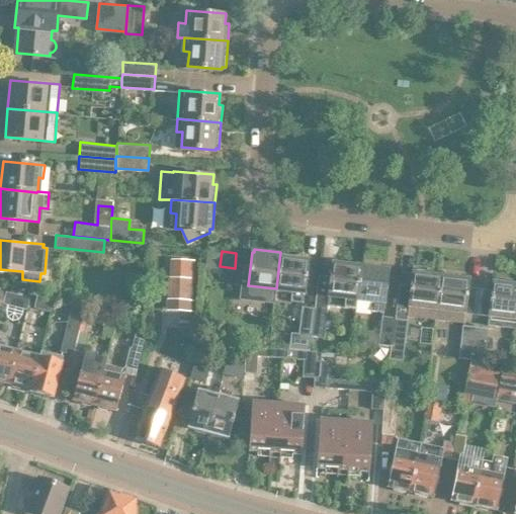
[(307,256),(280,252),(276,288),(291,290),(290,300),(303,301),(308,258),(306,258),(307,256)]
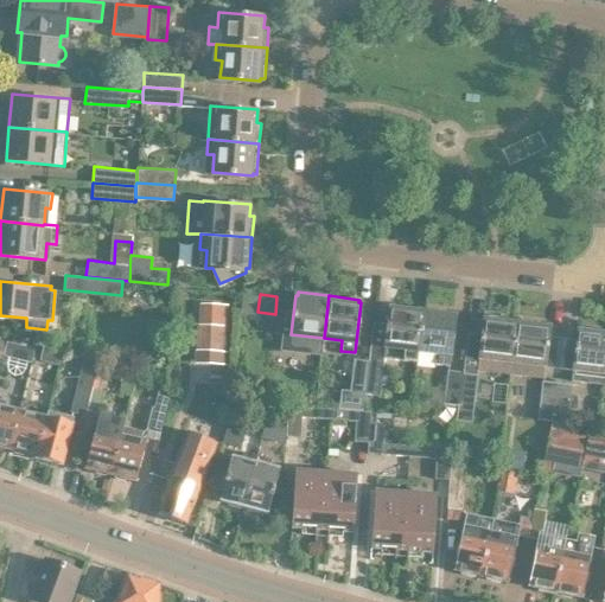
[(392,307),(389,306),(384,346),(405,348),(403,359),(416,360),(418,350),(422,307),(392,303),(392,307)]
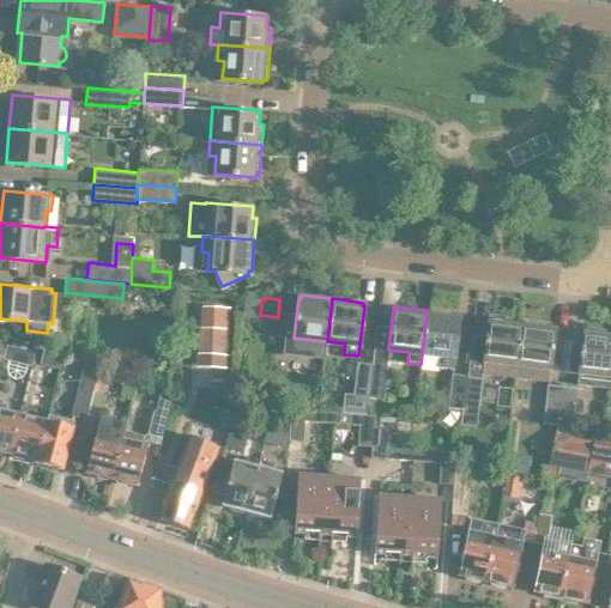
[(458,315),(427,310),(422,353),(441,356),(440,366),(454,369),(460,316),(458,316),(458,315)]
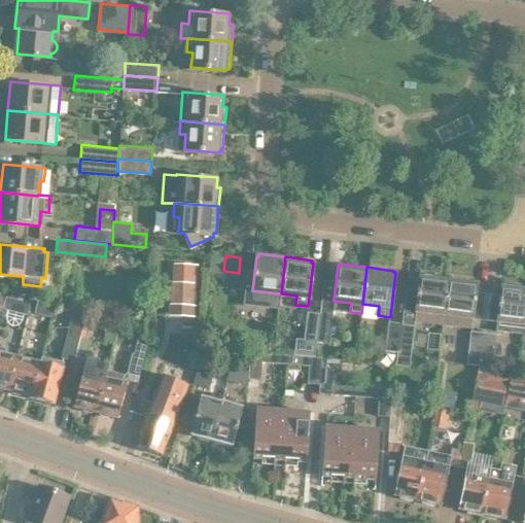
[(194,281),(191,281),(191,272),(175,271),(175,280),(172,280),(170,311),(191,312),(194,281)]
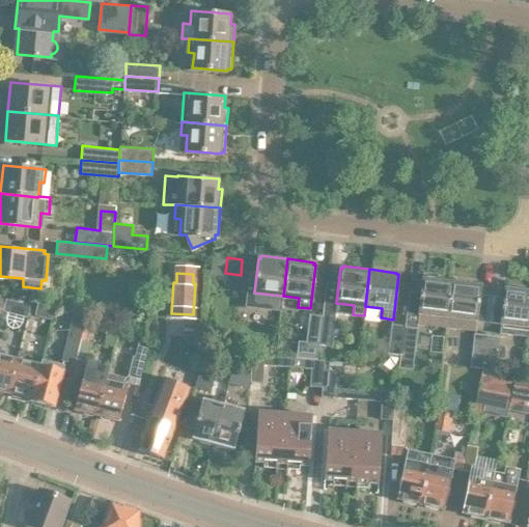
[(424,277),(423,277),(418,323),(446,326),(451,278),(425,275),(424,277)]
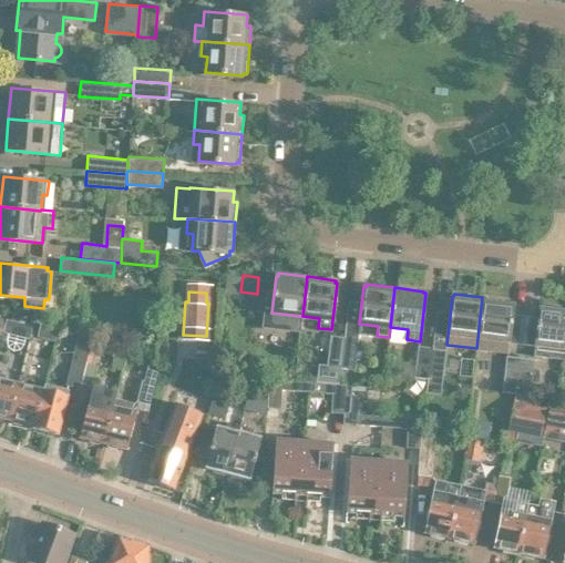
[(476,348),(507,351),(513,303),(511,303),(511,300),(482,297),(476,348)]
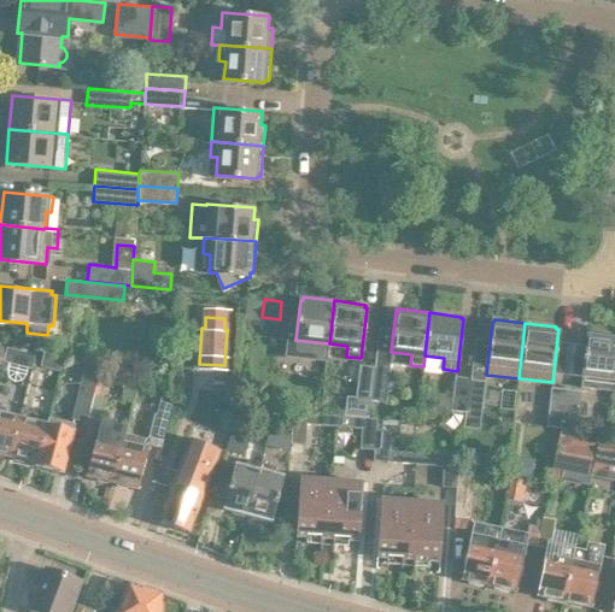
[(592,334),(589,333),(583,383),(614,387),(614,334),(592,331),(592,334)]
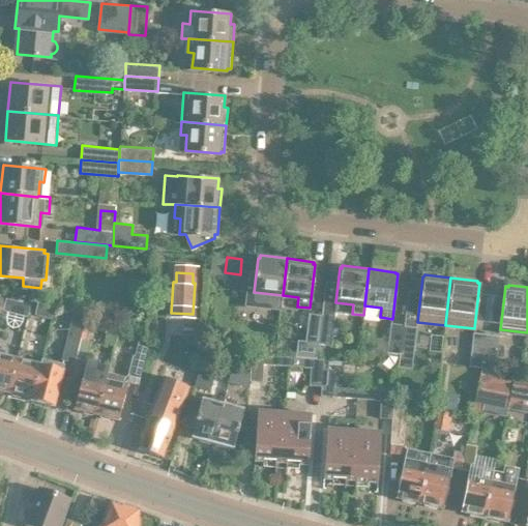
[(6,296),(2,310),(7,311),(5,316),(6,323),(11,327),(19,325),(22,320),(24,315),(27,316),(31,301),(6,295),(6,296)]
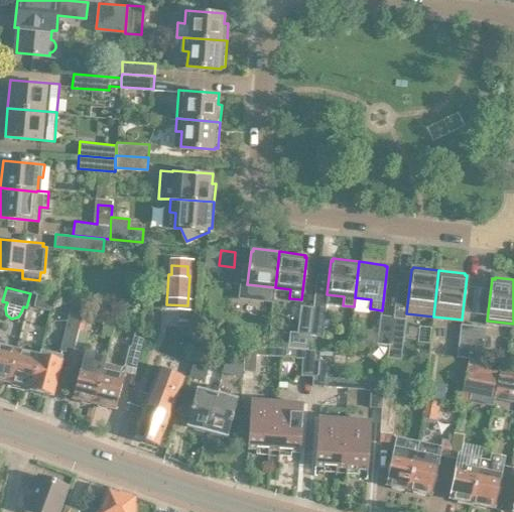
[(33,304),(50,309),(53,297),(37,292),(33,304)]
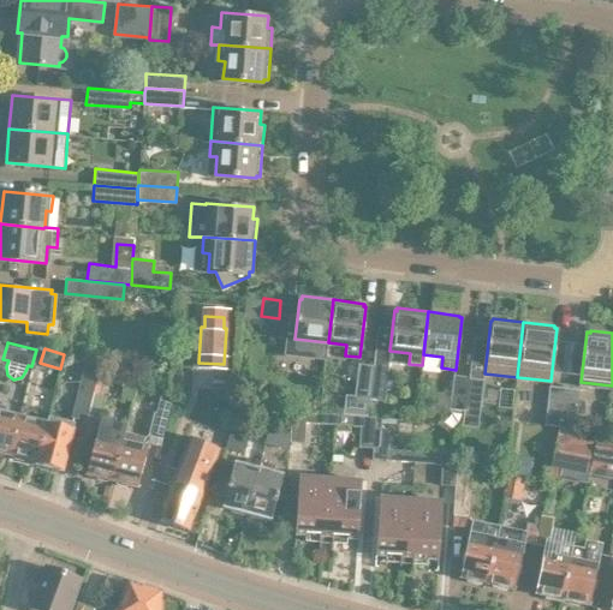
[(87,362),(75,414),(88,418),(89,412),(100,365),(87,362)]
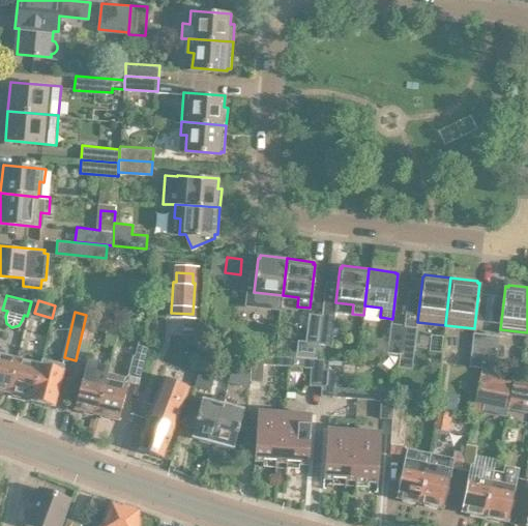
[(318,343),(322,314),(309,312),(305,341),(318,343)]
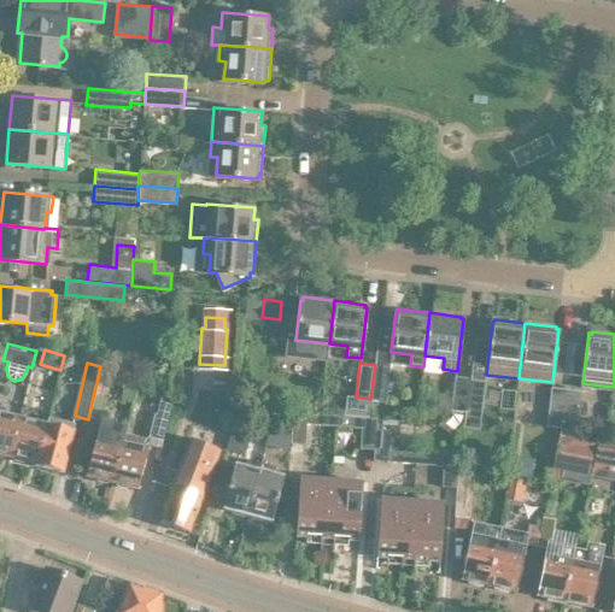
[(390,368),(375,365),(370,399),(386,401),(390,368)]
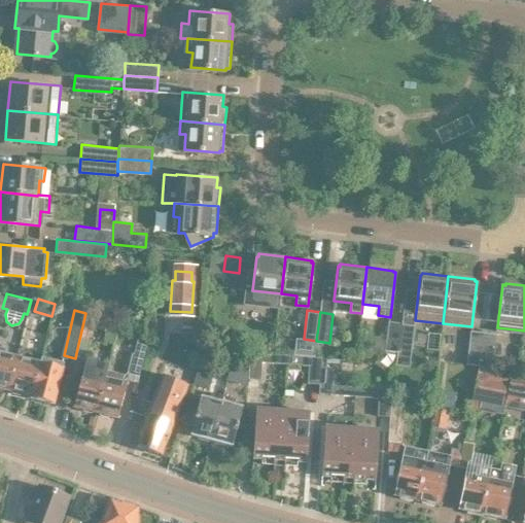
[(385,349),(398,351),(401,321),(389,320),(385,349)]
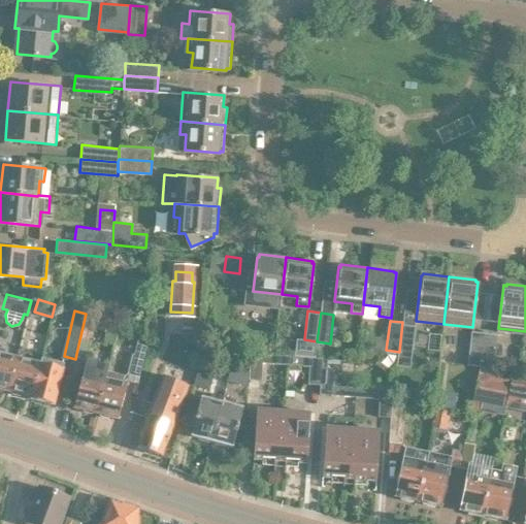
[(416,324),(402,322),(399,352),(412,353),(416,324)]
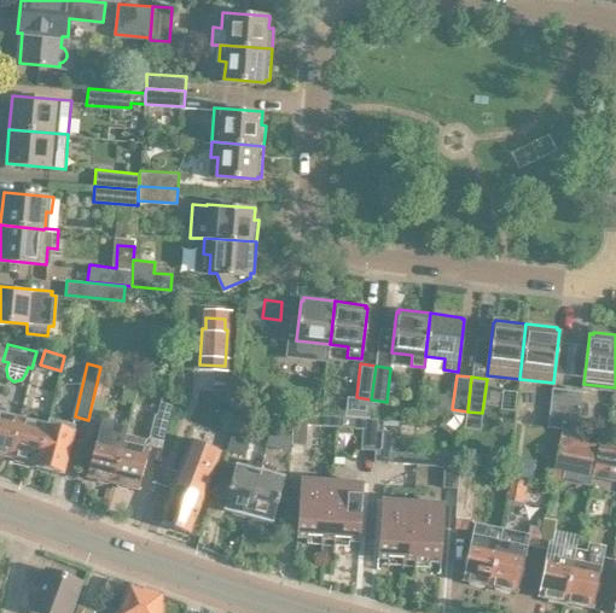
[(547,432),(561,435),(562,435),(568,389),(552,387),(547,432)]
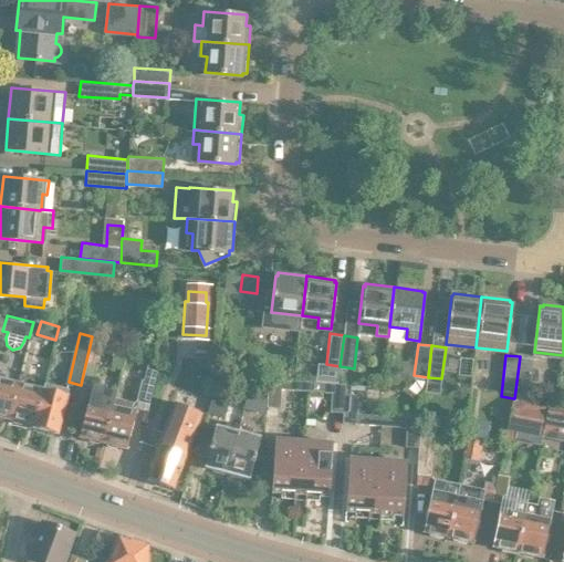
[(520,356),(514,398),(520,399),(521,388),(530,388),(533,357),(520,356)]
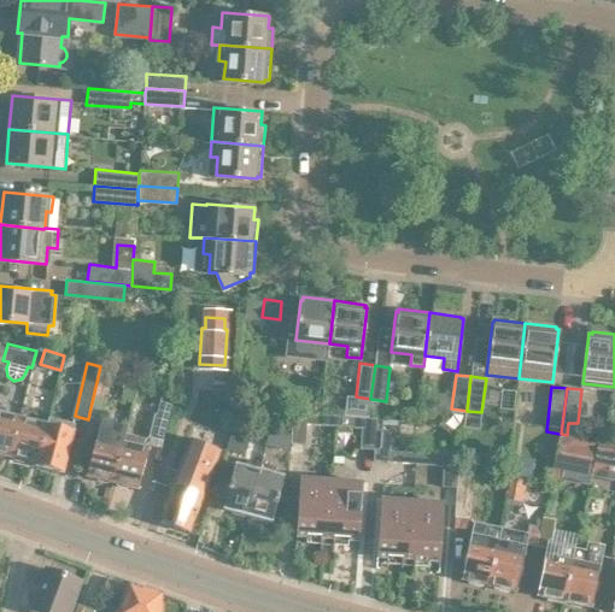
[(148,435),(163,439),(174,396),(162,394),(157,412),(154,411),(148,435)]
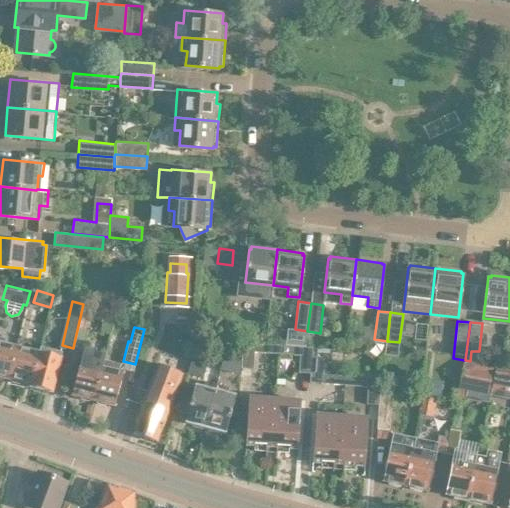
[(0,334),(0,374),(9,377),(17,343),(4,340),(5,336),(0,334)]
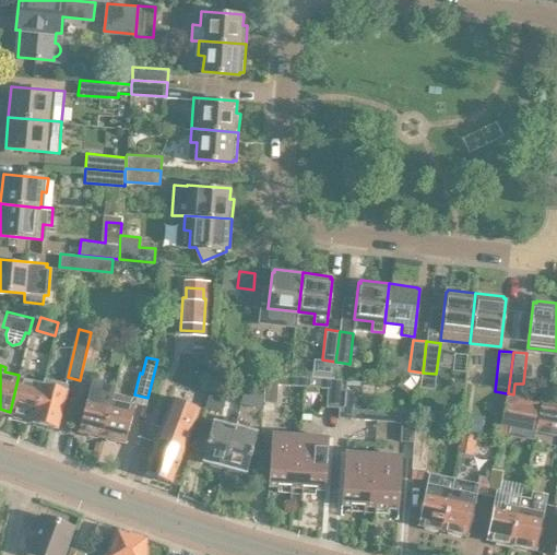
[(277,382),(304,385),(305,375),(265,372),(263,400),(276,401),(277,382)]
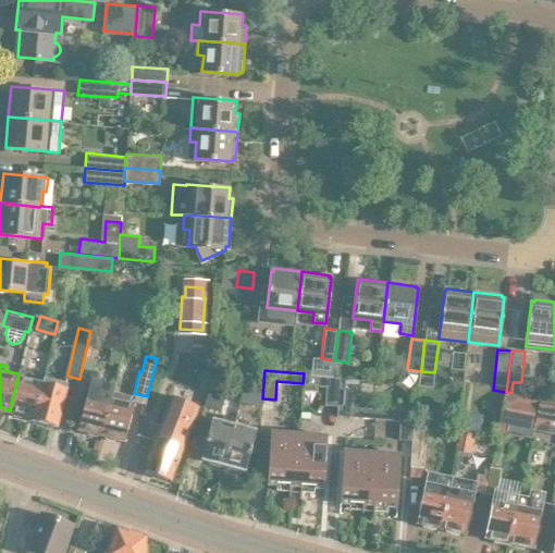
[(19,373),(10,410),(34,416),(42,380),(19,373)]
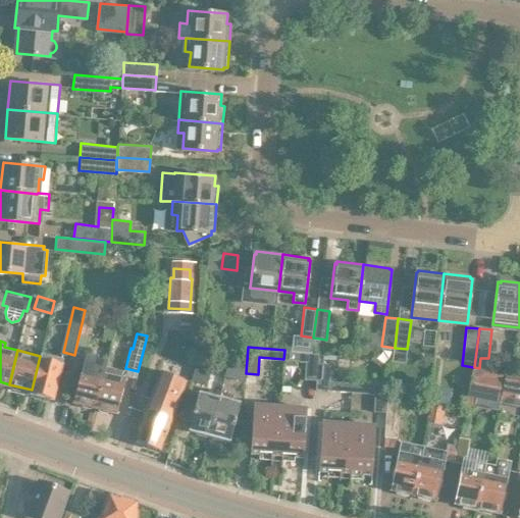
[(74,355),(72,360),(84,363),(85,358),(86,354),(87,353),(75,350),(74,355)]
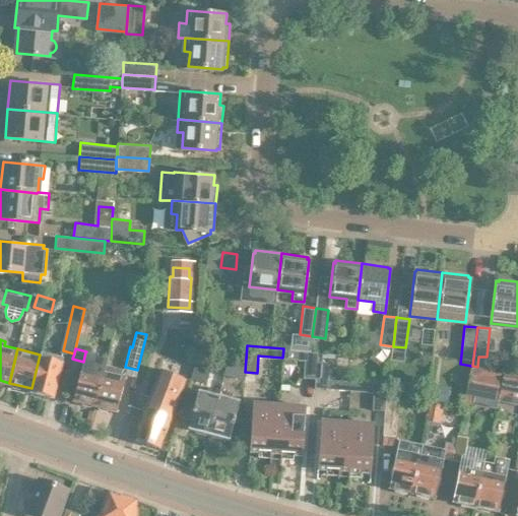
[(316,378),(317,361),(318,351),(283,348),(282,358),(305,360),(304,377),(316,378)]
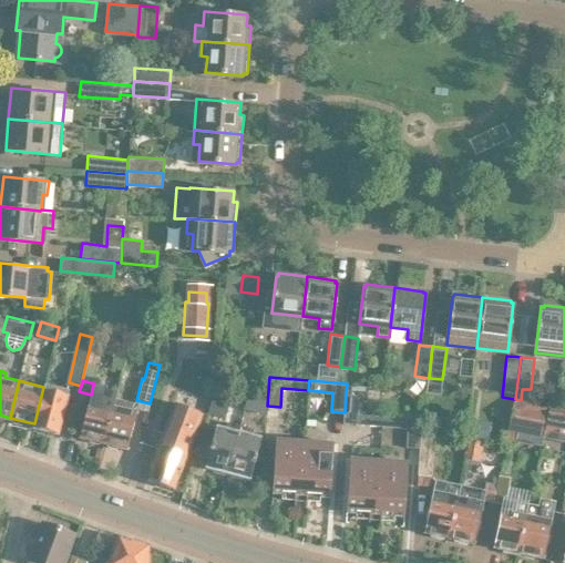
[(34,423),(34,426),(59,432),(70,388),(60,386),(45,381),(43,387),(34,423)]
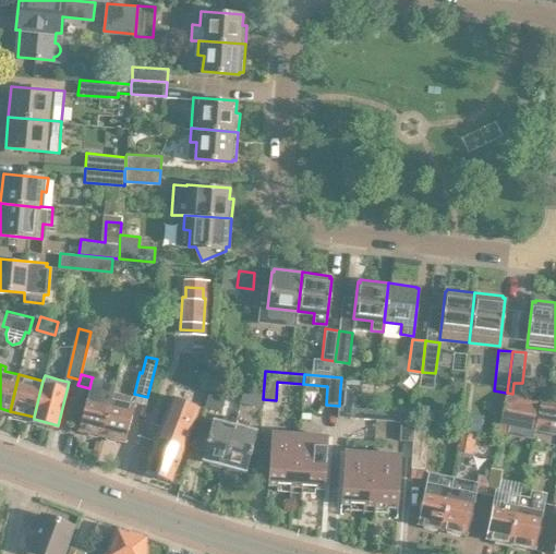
[(221,409),(229,383),(212,377),(204,405),(221,409)]
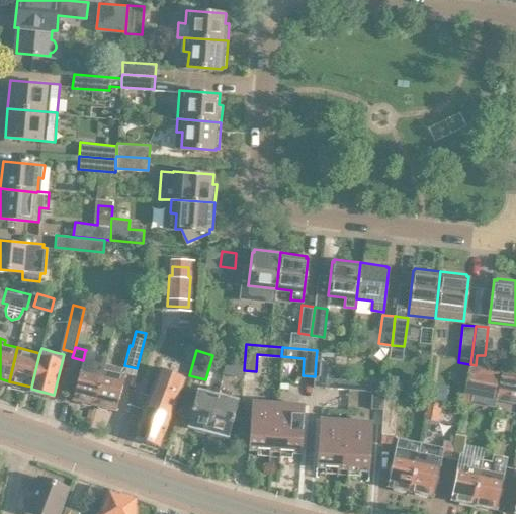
[(83,360),(74,397),(95,402),(105,365),(94,362),(96,354),(85,351),(84,355),(83,360)]
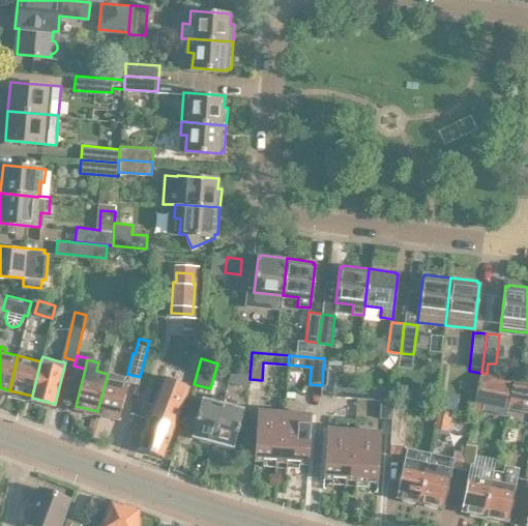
[(242,381),(245,372),(231,368),(229,378),(242,381)]
